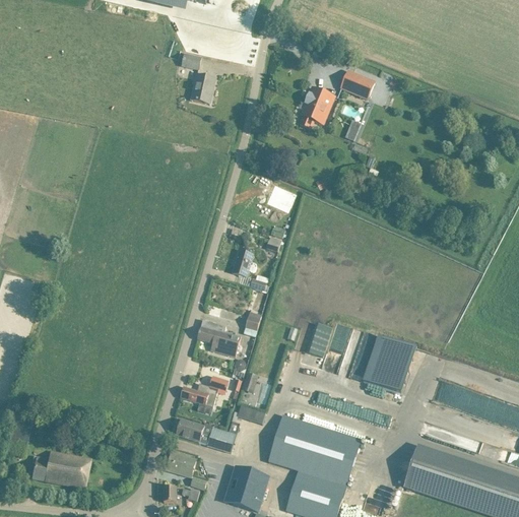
[(198,69),(201,57),(184,54),(182,65),(198,69)]
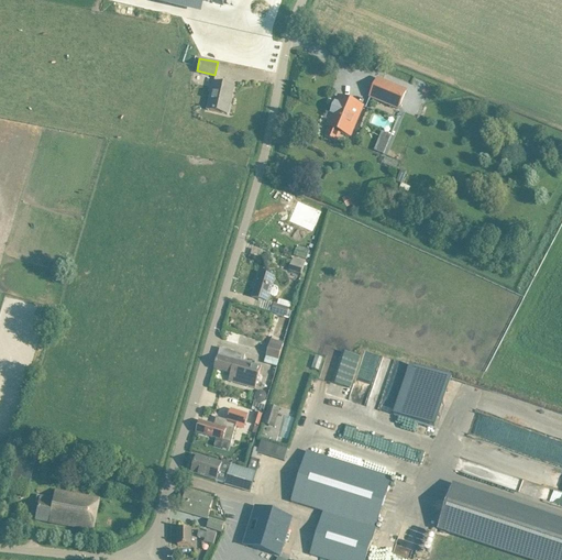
[(405,88),(386,81),(376,77),(368,96),(379,99),(397,107),(405,88)]
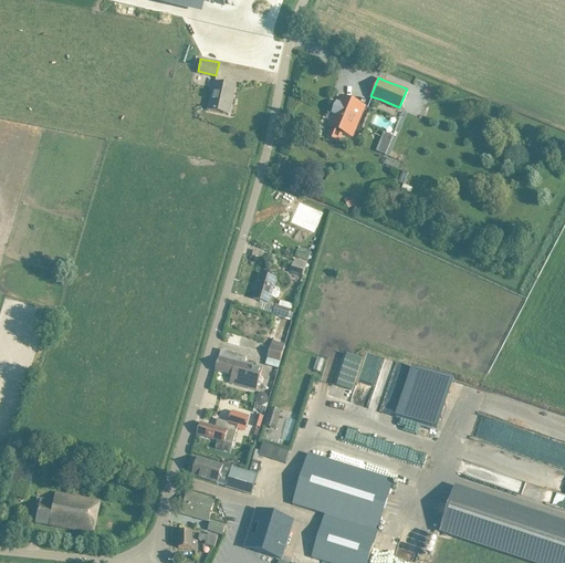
[(230,96),(231,96),(234,85),(213,81),(208,108),(228,113),(230,103),(229,102),(230,96)]
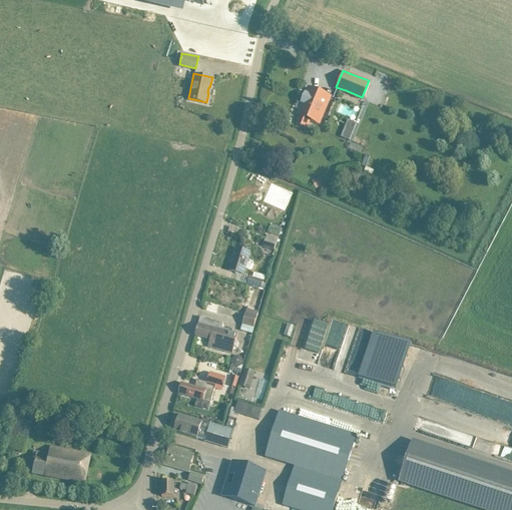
[(299,113),(297,112),(297,113),(299,114),(295,121),(306,126),(309,118),(318,122),(329,95),(308,86),(304,95),(306,95),(299,113)]
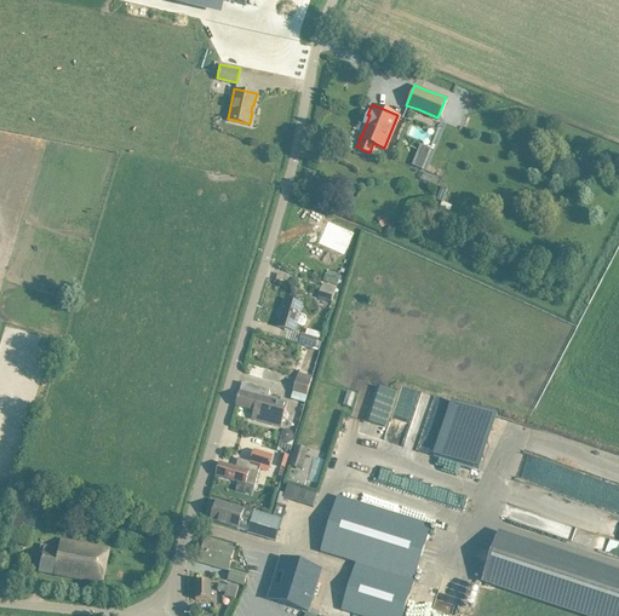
[(388,203),(393,212),(400,207),(395,200),(388,203)]
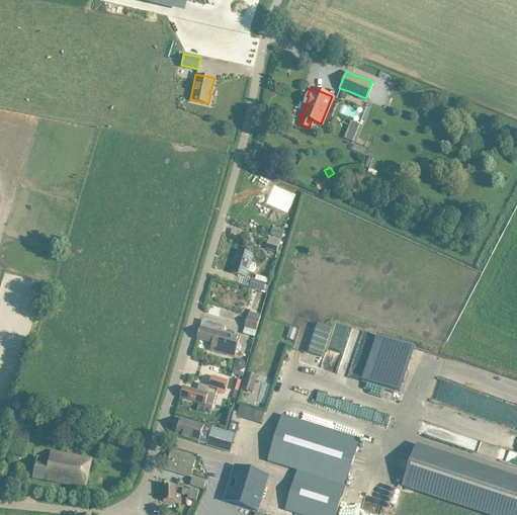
[(323,176),(314,181),(318,189),(327,185),(323,176)]
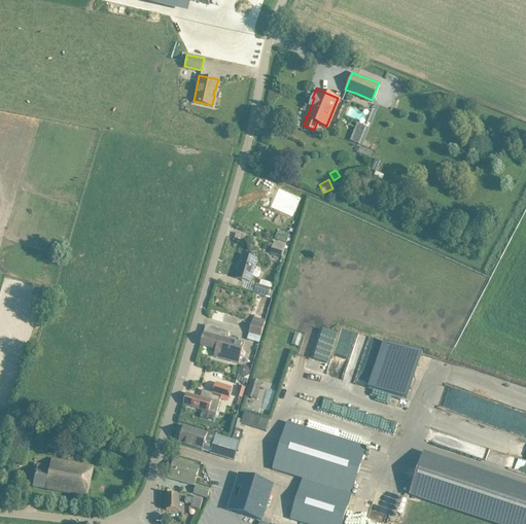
[(280,187),(274,200),(293,209),(300,196),(280,187)]
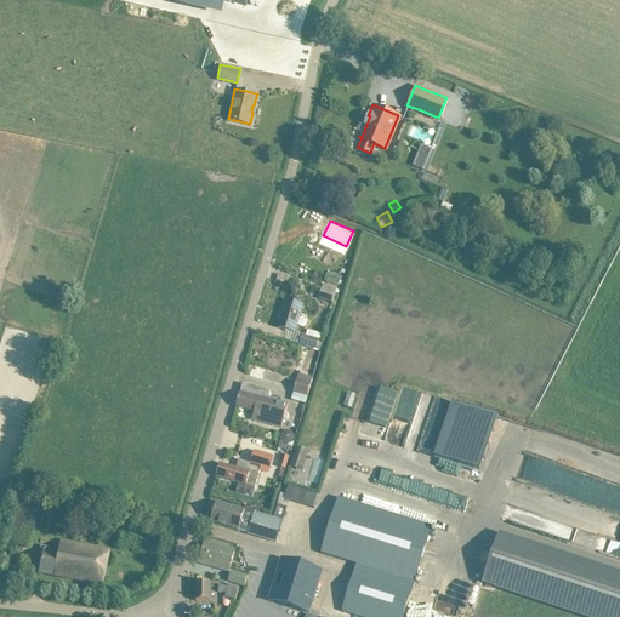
[(331,301),(336,286),(339,278),(324,273),(318,297),(331,301)]
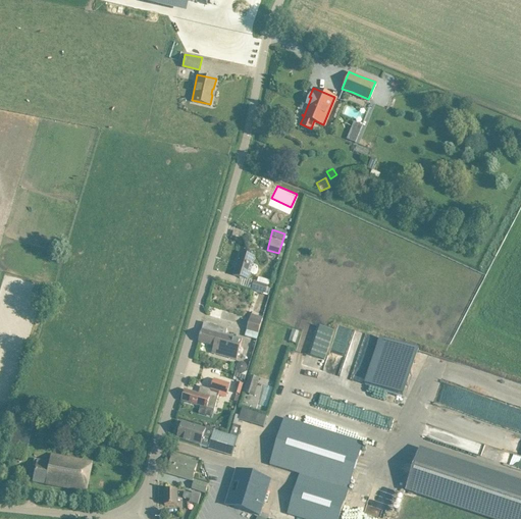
[(232,273),(243,276),(247,278),(249,271),(253,272),(255,271),(257,267),(255,264),(251,263),(254,256),(249,254),(240,251),(232,273)]
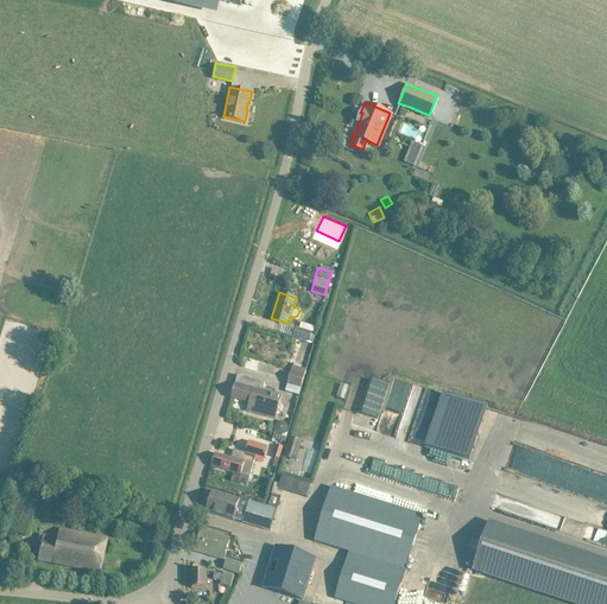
[(309,309),(308,316),(321,319),(322,312),(309,309)]
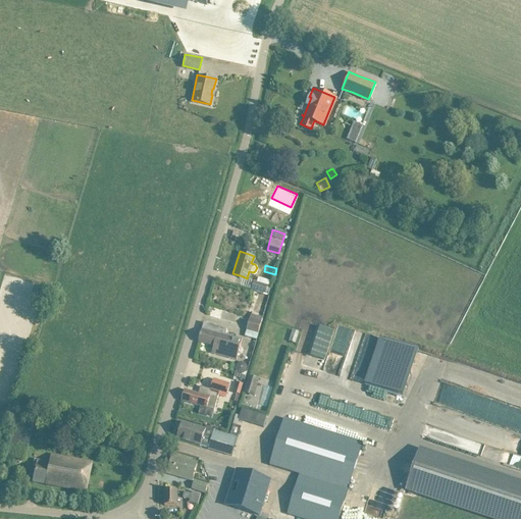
[(267,284),(268,283),(253,279),(251,288),(268,293),(270,286),(267,284)]
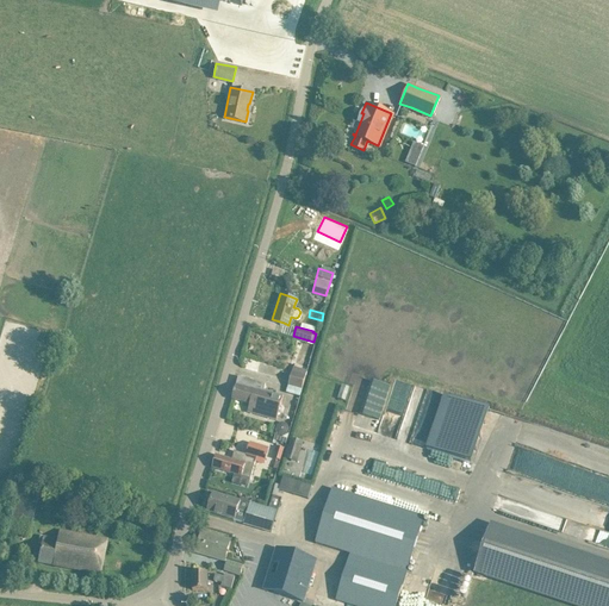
[(244,370),(271,379),(273,370),(247,362),(244,370)]
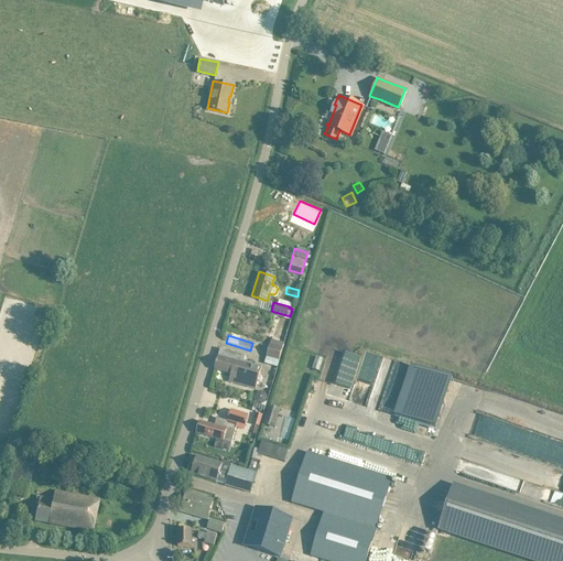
[(277,365),(283,342),(270,338),(264,362),(277,365)]
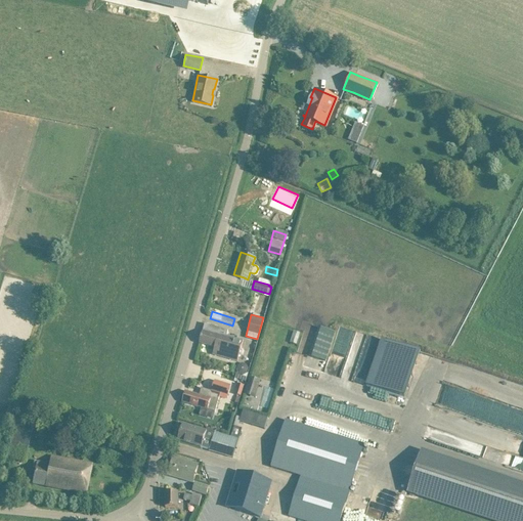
[(212,352),(222,355),(236,359),(242,339),(226,334),(227,329),(220,327),(214,324),(204,322),(199,341),(214,346),(212,352)]
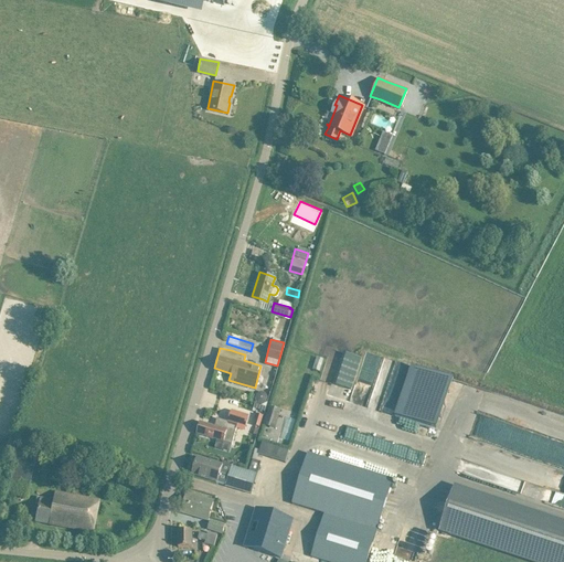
[(351,388),(361,357),(342,350),(332,382),(351,388)]
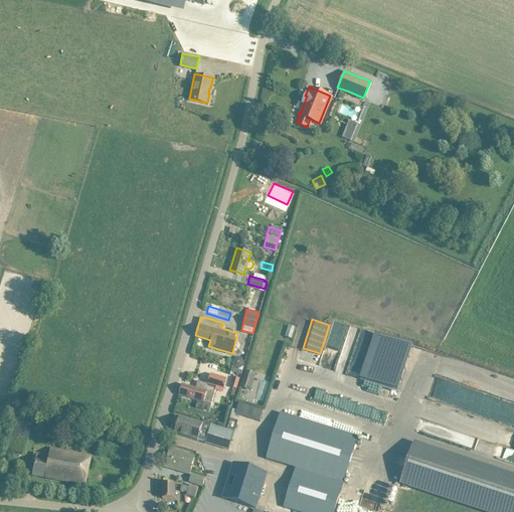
[(374,332),(359,377),(397,390),(412,344),(374,332)]
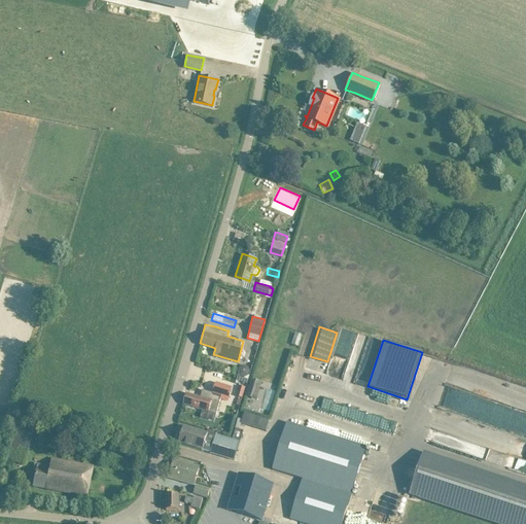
[(250,377),(245,393),(255,396),(260,380),(250,377)]
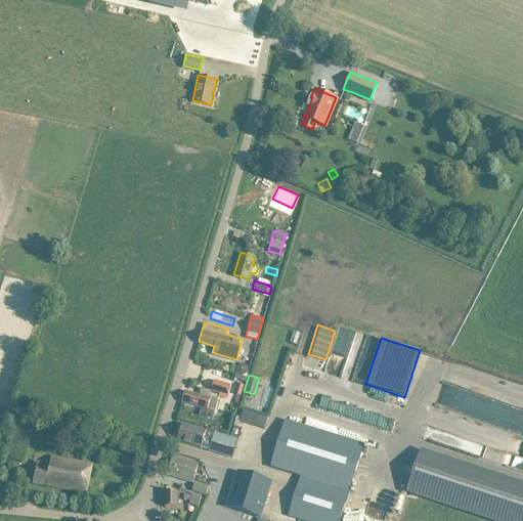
[(184,390),(181,399),(214,409),(219,395),(226,397),(230,384),(217,379),(214,390),(201,387),(198,394),(184,390)]
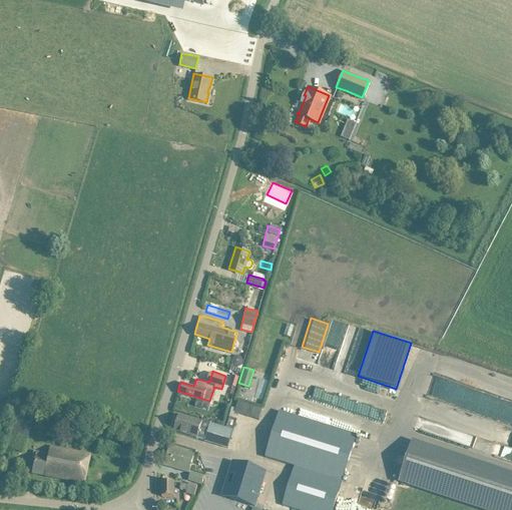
[(234,386),(237,376),(232,374),(229,384),(234,386)]
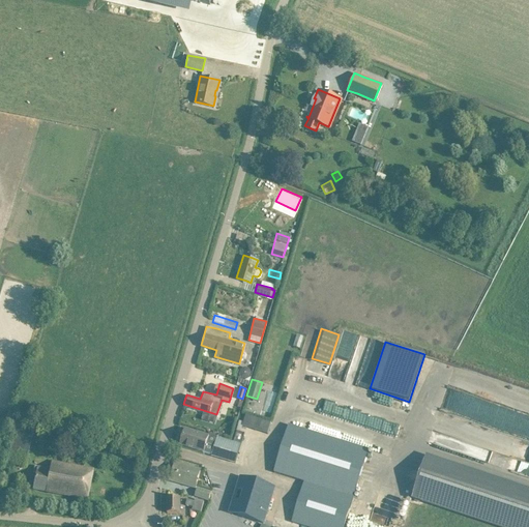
[(233,460),(242,434),(243,432),(239,430),(242,420),(238,419),(232,440),(216,435),(210,452),(210,454),(233,460)]
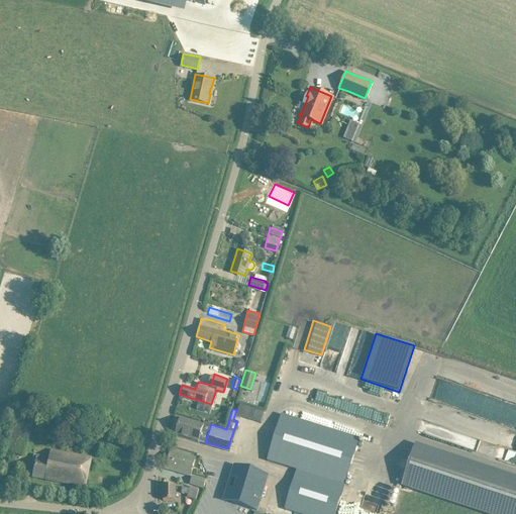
[(304,513),(333,513),(358,437),(280,413),(266,458),(296,469),(283,507),(304,513)]
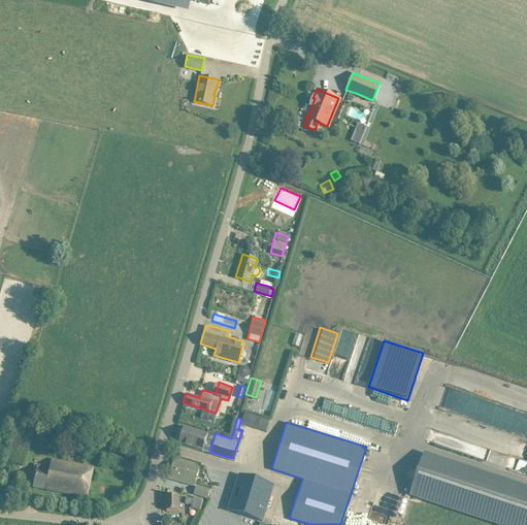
[(209,451),(216,433),(207,430),(206,433),(184,426),(178,441),(202,449),(209,451)]
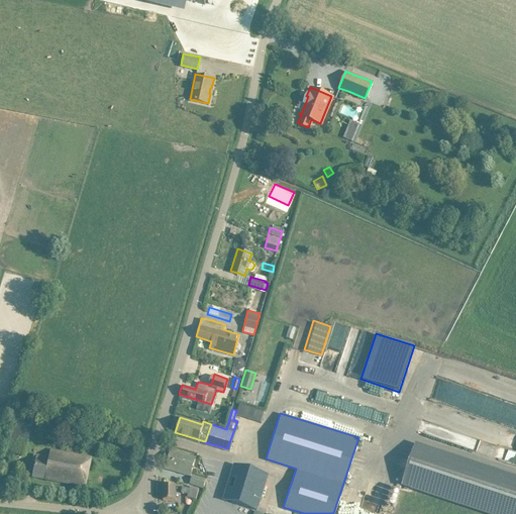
[(491,513),(515,513),(515,475),(415,441),(401,485),(491,513)]
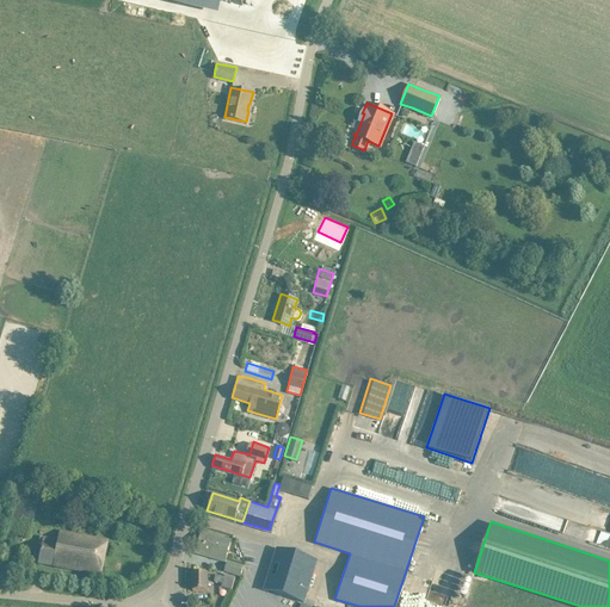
[(99,574),(106,539),(59,530),(56,539),(38,536),(37,543),(41,543),(37,562),(99,574)]
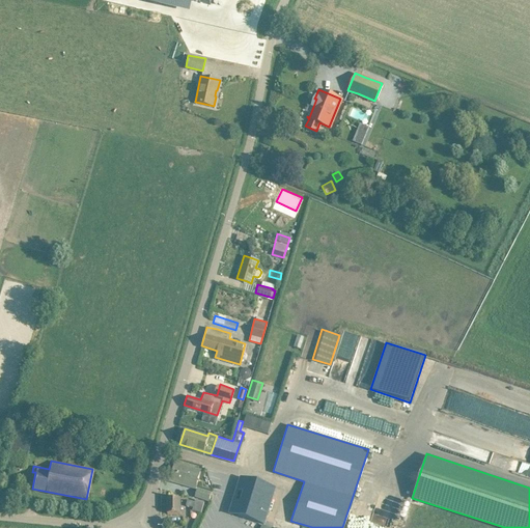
[(180,469),(173,467),(169,480),(194,487),(199,469),(182,464),(180,469)]
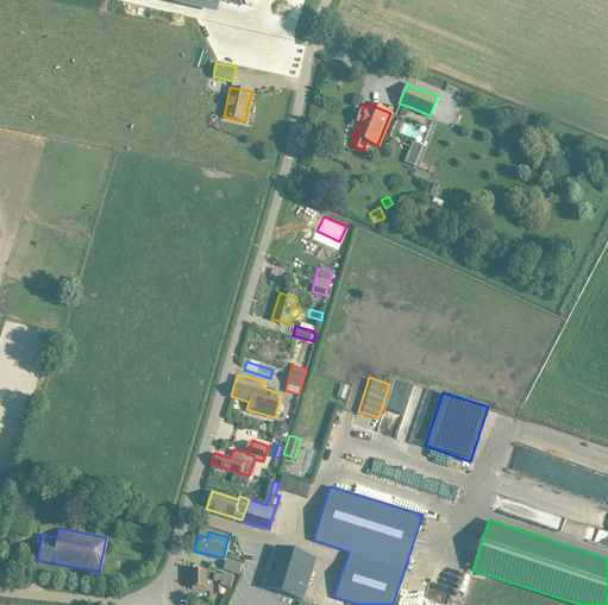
[(248,561),(250,550),(233,547),(231,558),(248,561)]
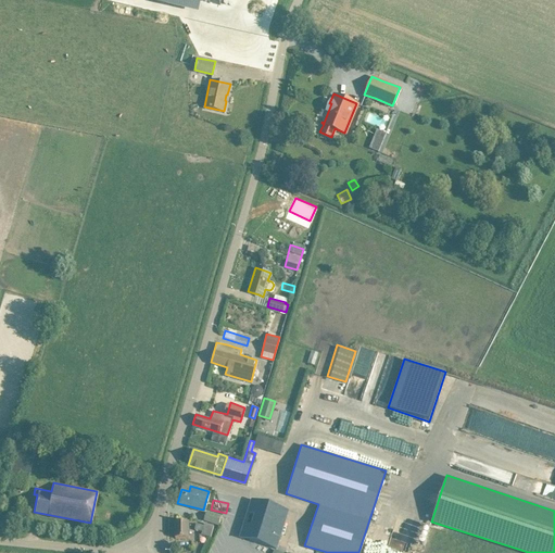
[(252,500),(240,537),(275,548),(287,511),(252,500)]
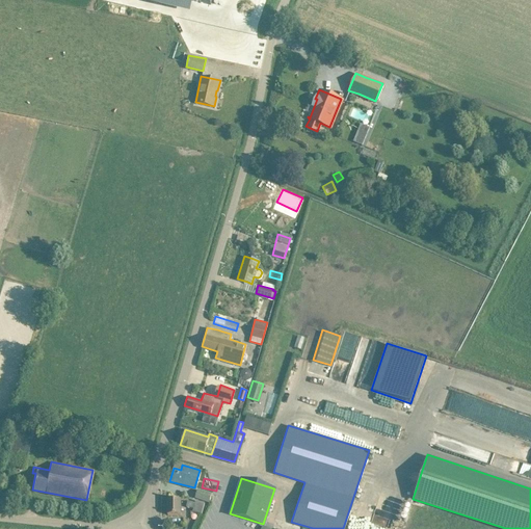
[(197,488),(194,497),(208,500),(211,493),(197,488)]
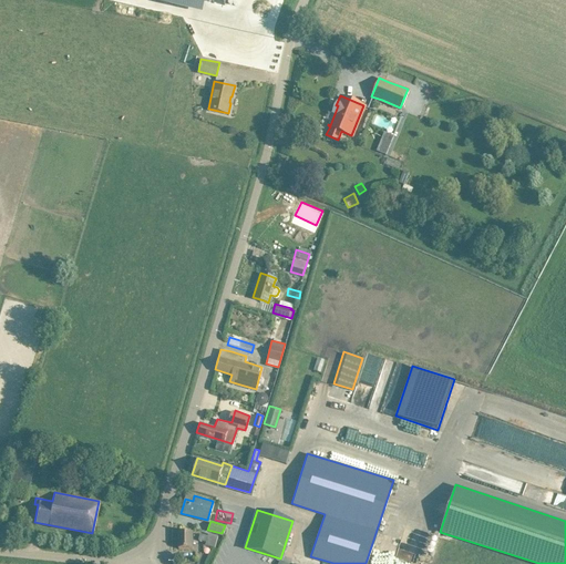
[(192,547),(192,531),(177,531),(177,547),(192,547)]
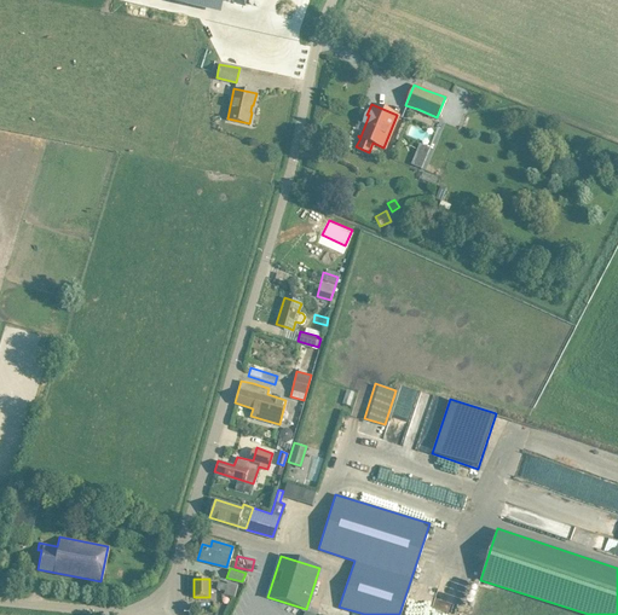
[(226,584),(218,581),(215,587),(225,590),(224,593),(234,596),(237,582),(227,580),(226,584)]
